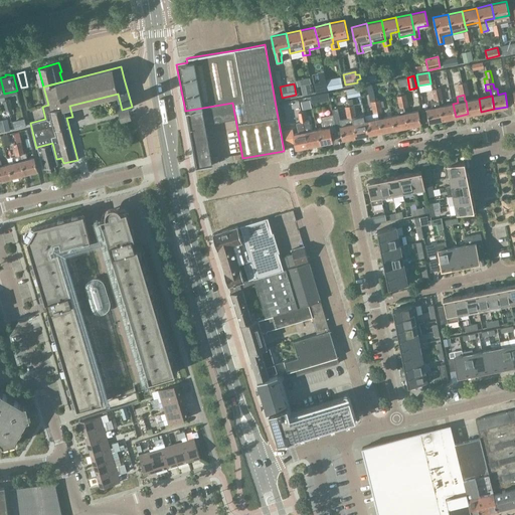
[(468,114),(481,112),(479,99),(466,101),(468,114)]
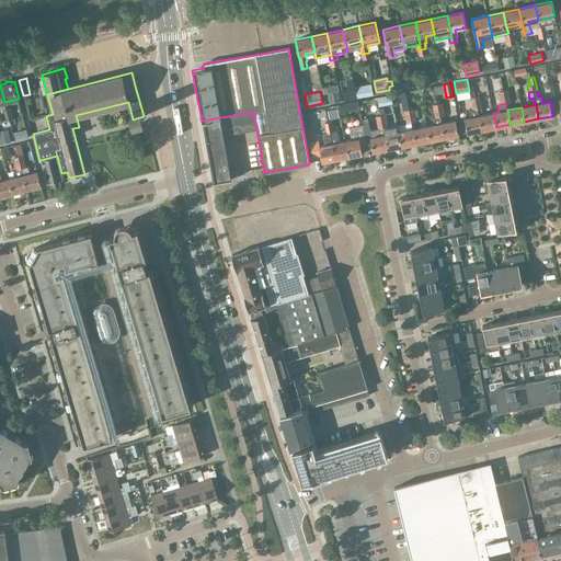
[(465,118),(467,133),(482,130),(479,115),(478,110),(473,110),(472,109),(468,110),(470,117),(465,118)]
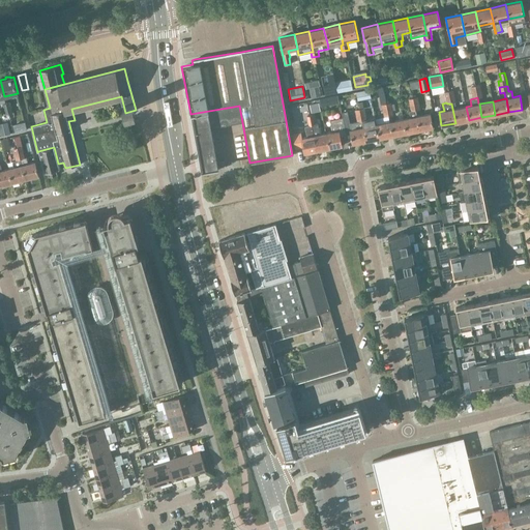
[(211,127),(242,122),(239,106),(190,114),(190,115),(192,115),(201,171),(201,172),(218,168),(226,167),(225,160),(217,162),(211,127)]
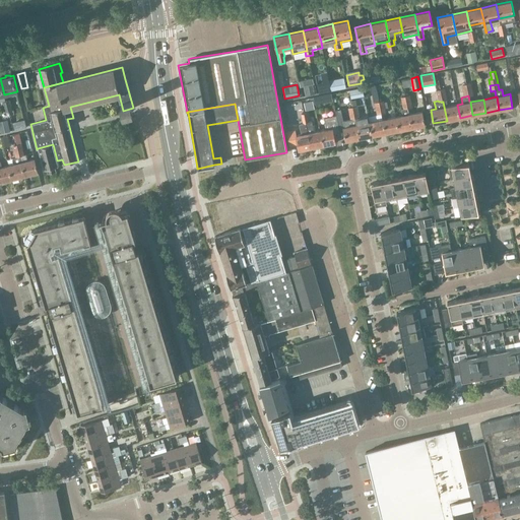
[(447,121),(460,118),(457,105),(444,107),(447,121)]
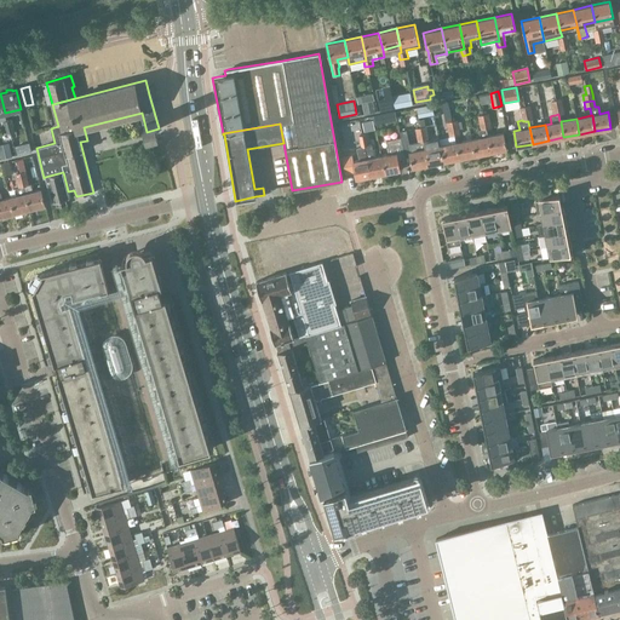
[(475,155),(491,153),(487,136),(486,128),(481,130),(478,130),(480,138),(472,139),(475,155)]
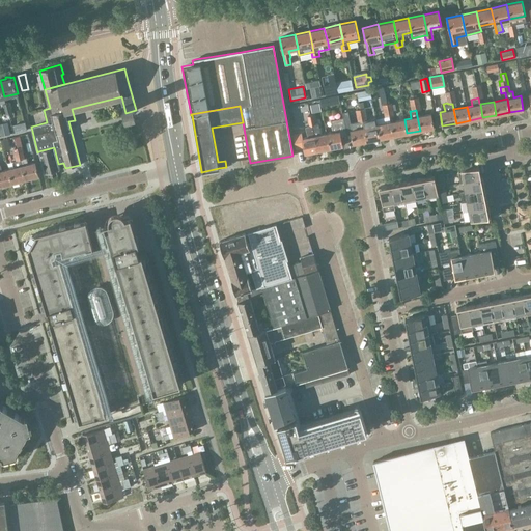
[(358,121),(350,123),(347,111),(342,112),(345,126),(344,126),(346,135),(351,134),(353,144),(366,141),(362,121),(358,122),(358,121)]
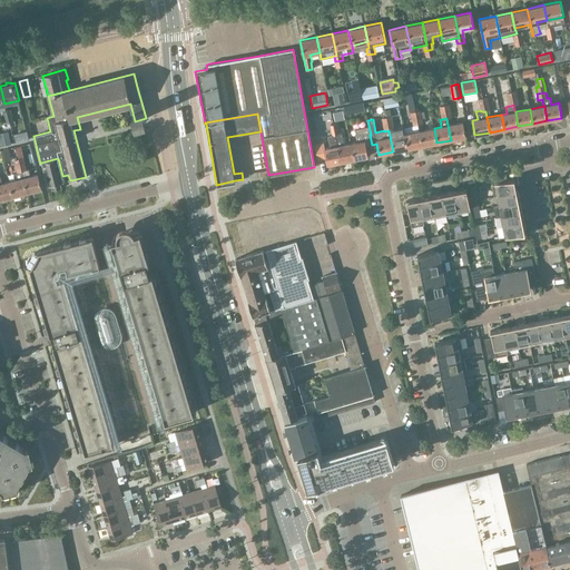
[(370,135),(371,135),(367,120),(367,126),(355,129),(357,141),(351,143),(354,159),(367,156),(365,146),(372,145),(370,135)]
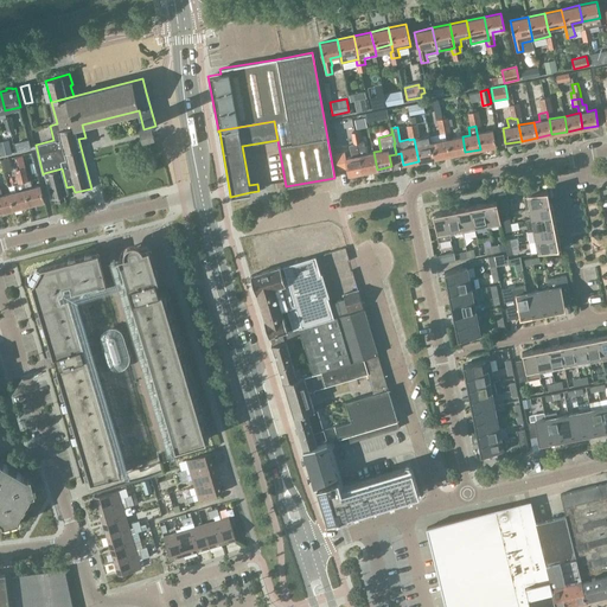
[(417,131),(408,133),(409,139),(409,140),(414,139),(419,161),(434,158),(432,142),(430,142),(429,135),(421,136),(419,138),(417,131)]
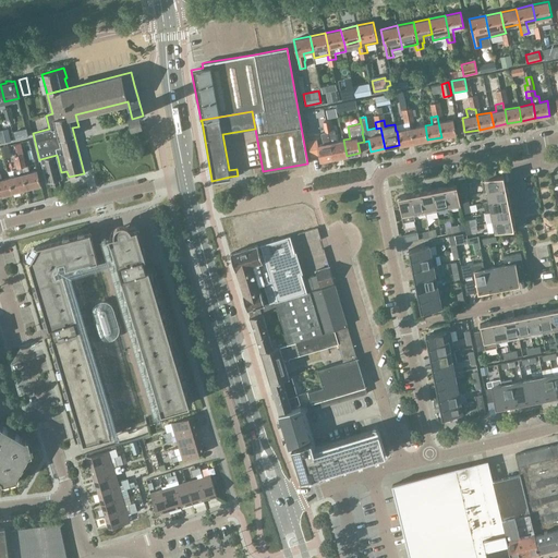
[(438,122),(441,137),(456,134),(453,120),(438,122)]
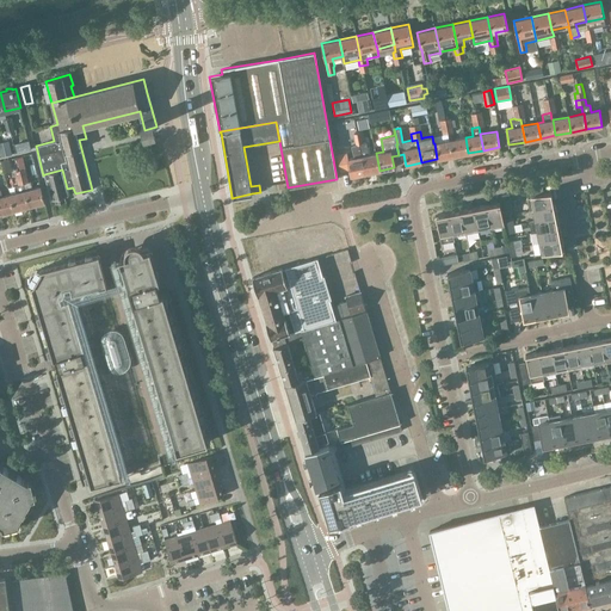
[(452,156),(468,153),(466,137),(449,141),(452,156)]
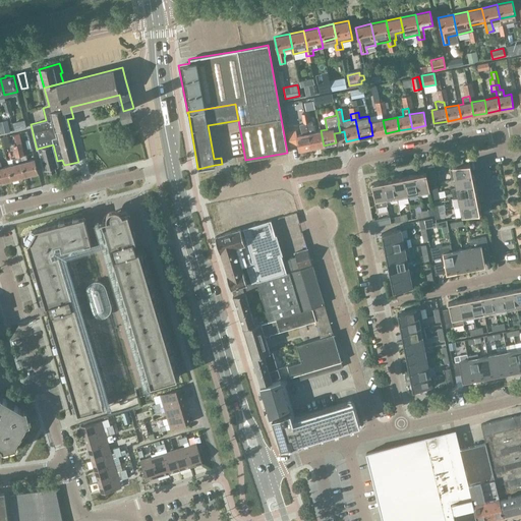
[(321,130),(314,132),(312,122),(308,122),(308,118),(303,118),(303,123),(306,123),(311,148),(324,146),(321,130)]
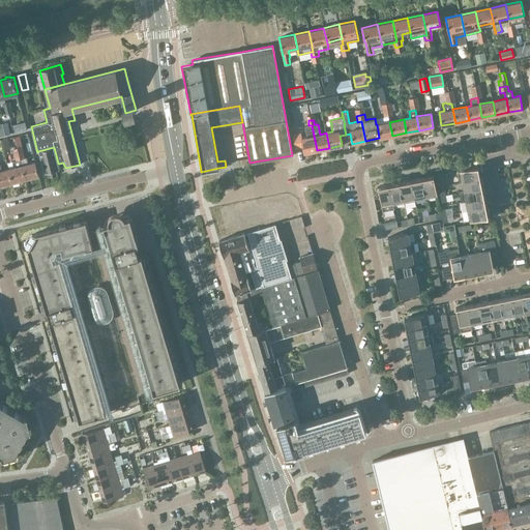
[(384,123),(377,124),(379,138),(392,136),(389,122),(384,123)]
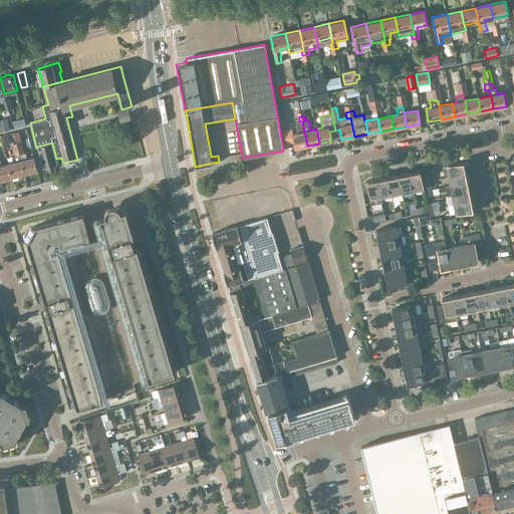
[(9,131),(8,124),(7,121),(0,122),(0,130),(0,133),(9,131)]
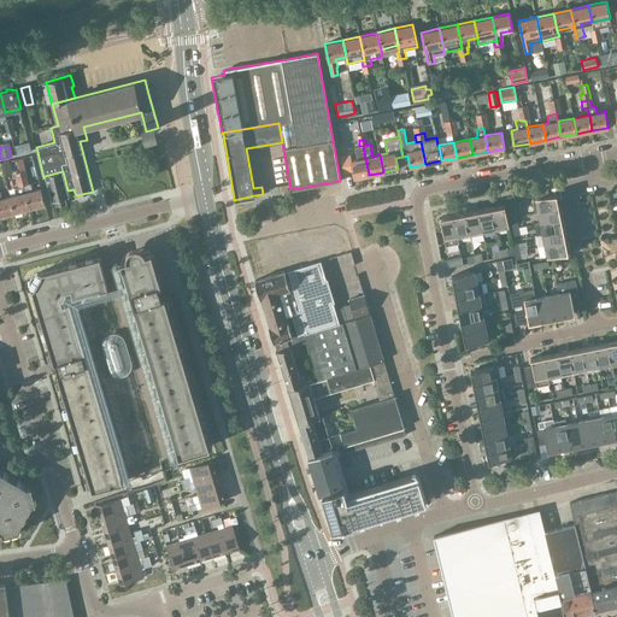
[(354,178),(369,175),(363,146),(359,146),(356,147),(358,159),(351,160),(350,154),(341,157),(344,172),(353,171),(354,178)]
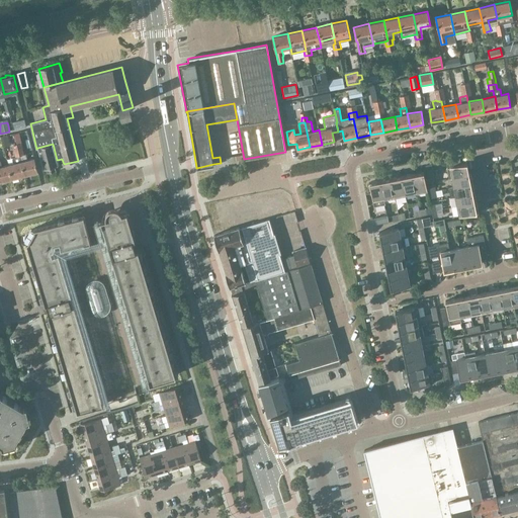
[(37,148),(44,169),(47,168),(48,173),(57,170),(56,166),(58,166),(57,160),(53,144),(37,148)]
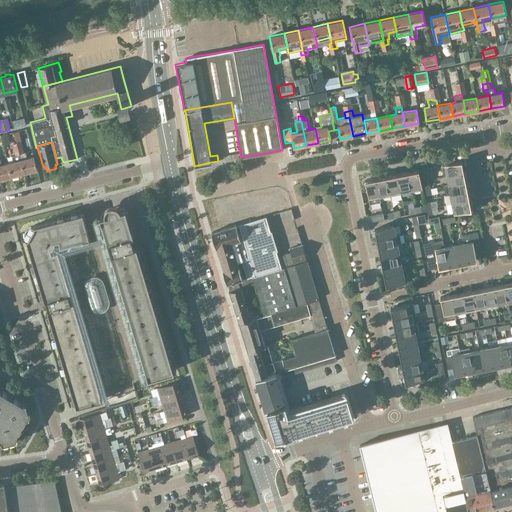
[(24,172),(37,169),(34,156),(28,158),(26,152),(23,153),(22,147),(14,149),(16,155),(19,154),(21,159),(24,172)]
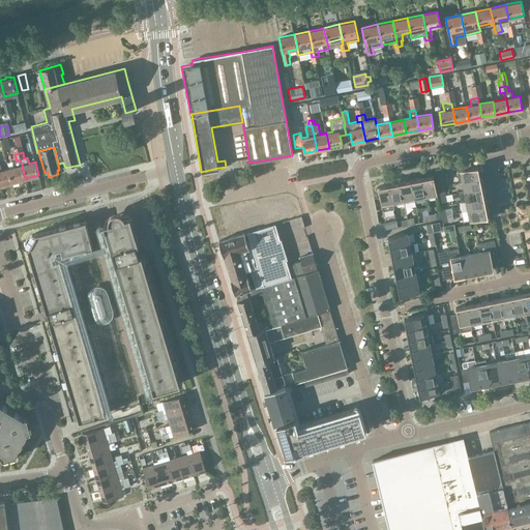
[(12,182),(25,178),(22,165),(20,159),(17,160),(13,160),(15,167),(8,169),(12,182)]
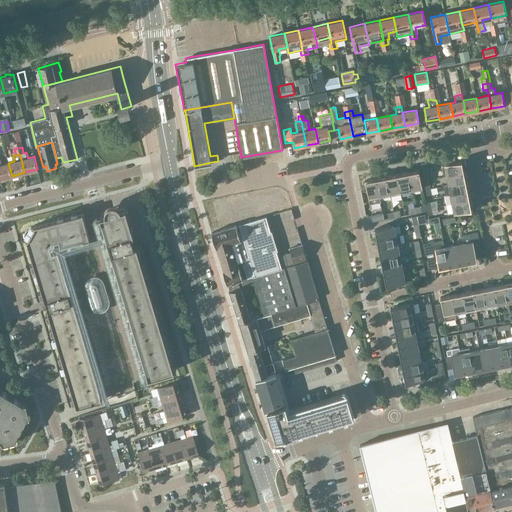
[(243,167),(257,164),(256,158),(242,161),(243,167)]
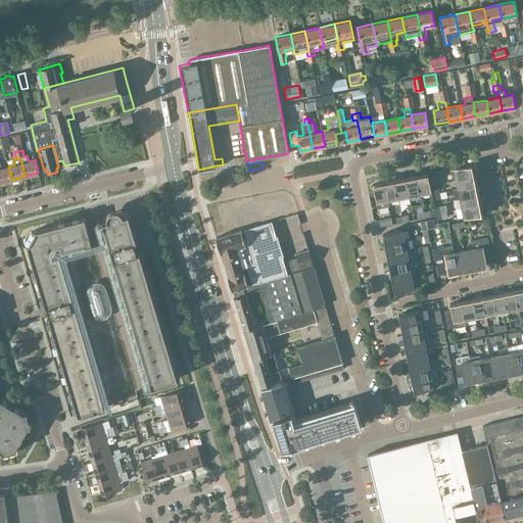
[(0,182),(12,180),(8,167),(1,169),(0,162),(0,182)]
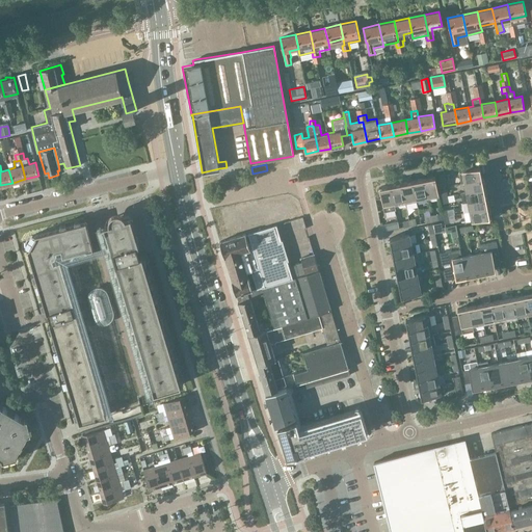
[(481,179),(479,167),(458,171),(461,183),(463,183),(463,182),(481,179)]
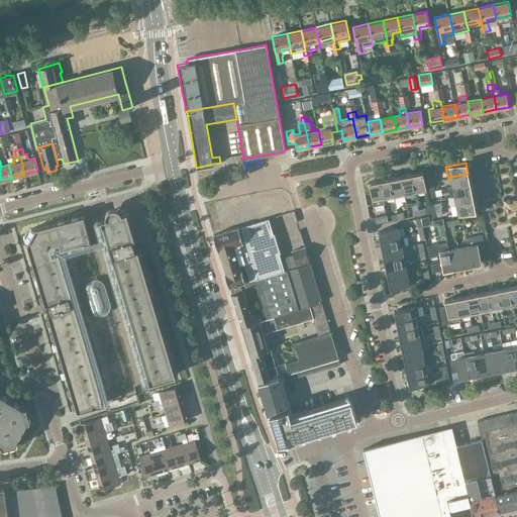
[(411,174),(415,193),(426,191),(422,172),(411,174)]
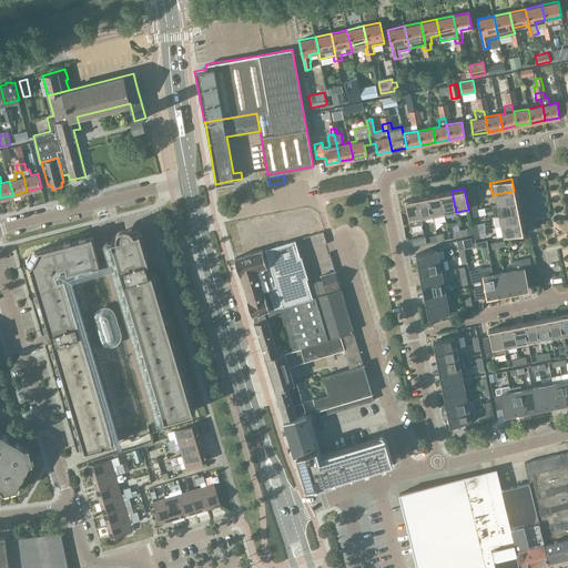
[(497,205),(518,201),(516,190),(514,191),(495,194),(495,195),(497,205)]
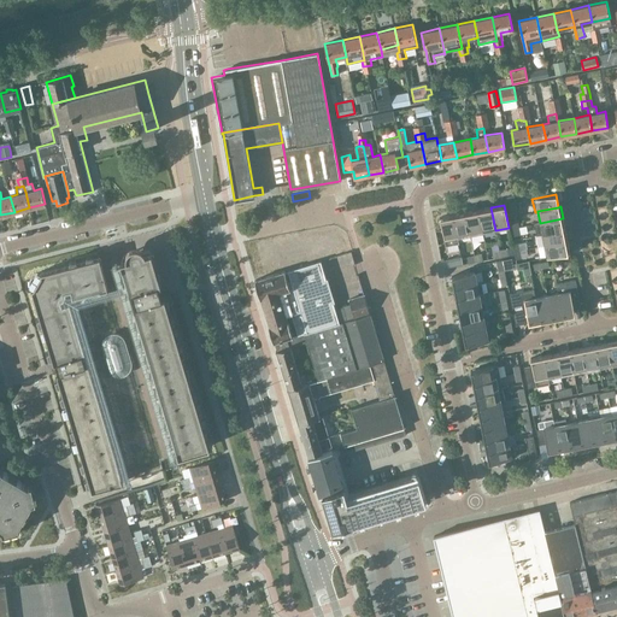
[(483,234),(495,230),(491,207),(479,210),(483,234)]
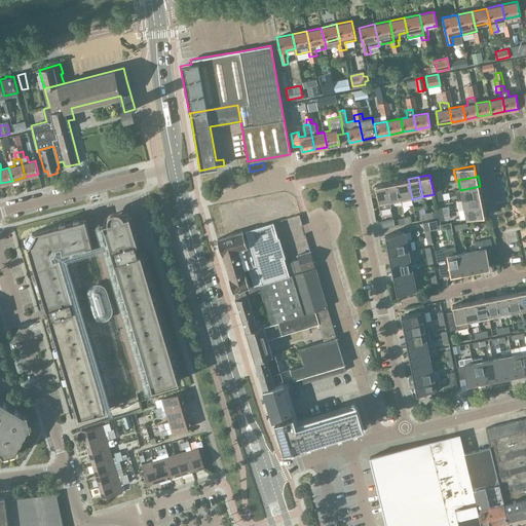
[(401,201),(412,199),(408,179),(397,181),(401,201)]
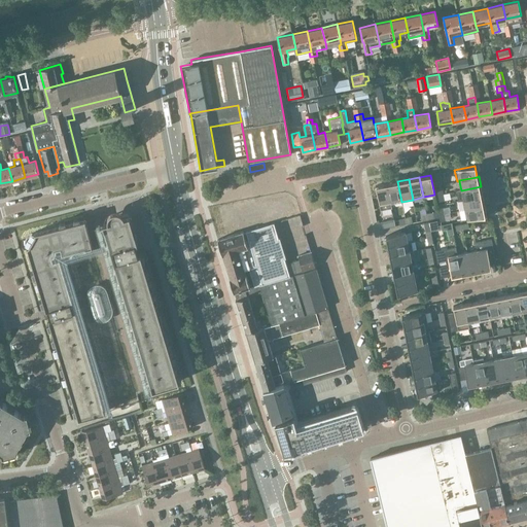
[(390,204),(391,204),(401,202),(397,181),(387,183),(390,204)]
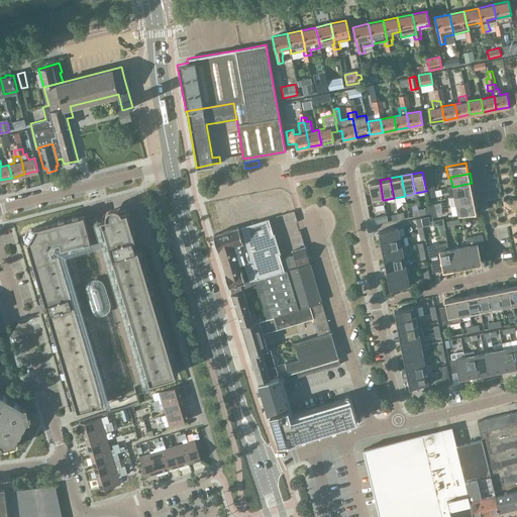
[(385,204),(384,200),(383,200),(380,180),(369,182),(373,206),(385,204)]
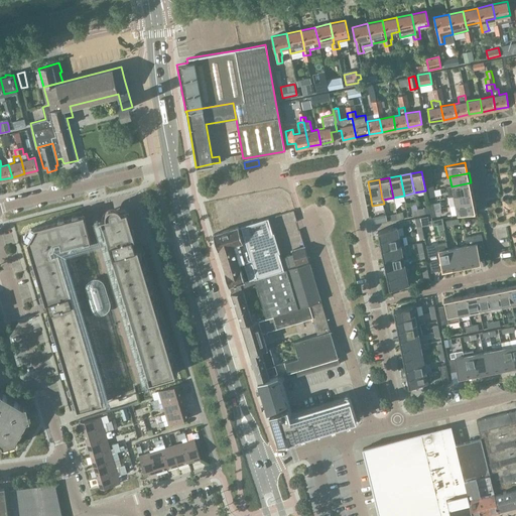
[(448,197),(454,196),(473,191),(471,182),(452,186),(446,187),(448,197)]
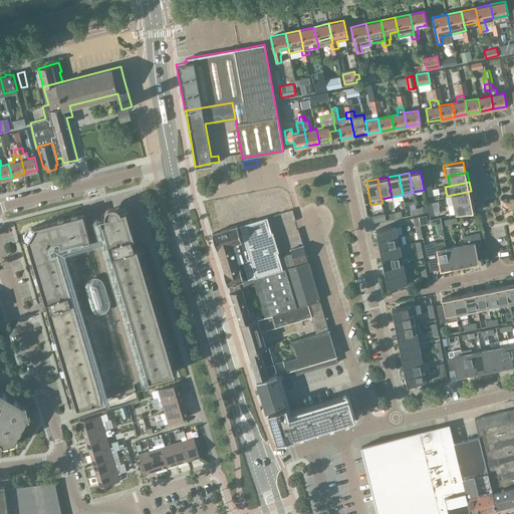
[(454,205),(473,201),(471,191),(452,195),(454,205)]
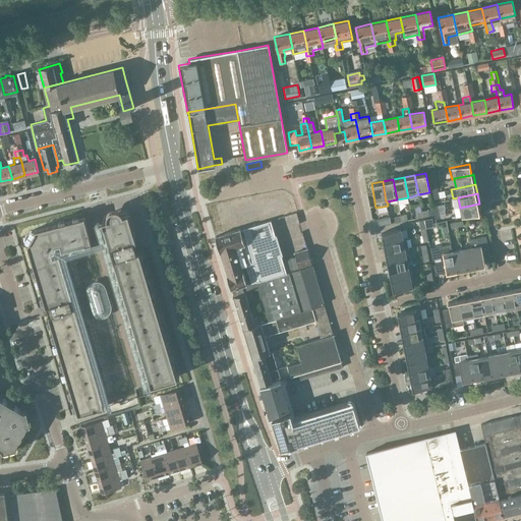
[(479,204),(460,208),(462,217),(480,214),(479,204)]
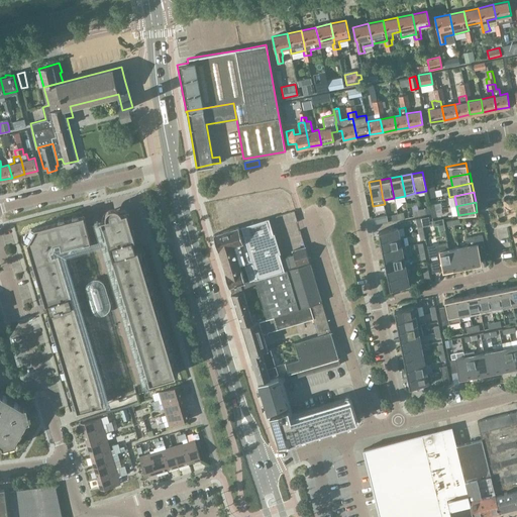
[(290,214),(271,219),(273,228),(285,225),(286,229),(293,227),(290,214)]
